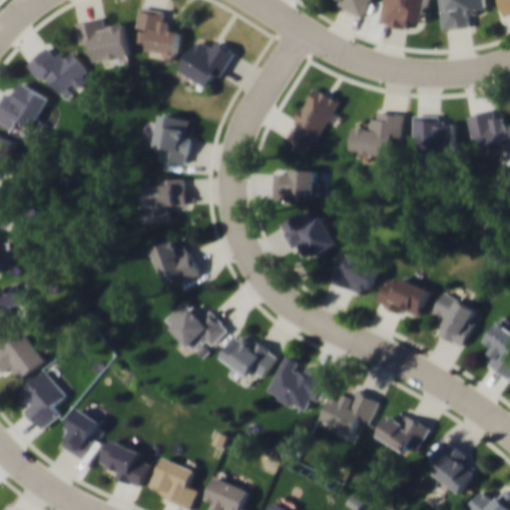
[(362,19),(370,0),(334,0),(332,5),(362,19)]
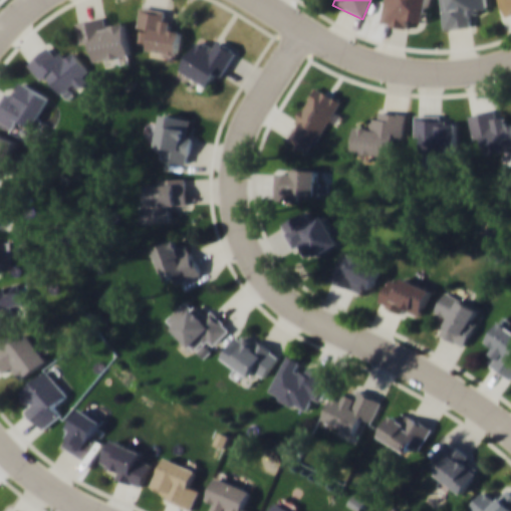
[(410,21),(425,23),(428,0),(382,0),(379,26),(408,31),(410,21)]
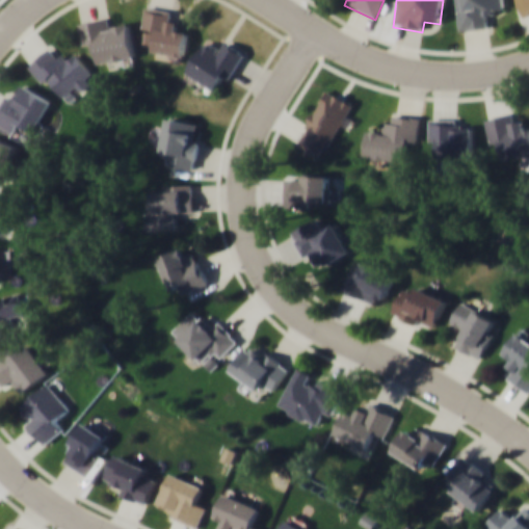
[(454,0),(456,32),(484,30),(483,16),(503,15),(501,0),(454,0)]
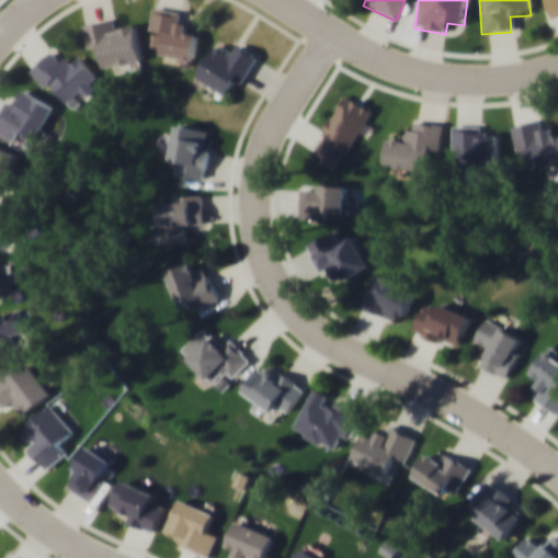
[(557,16),(557,0),(536,0),(546,22),(557,16)]
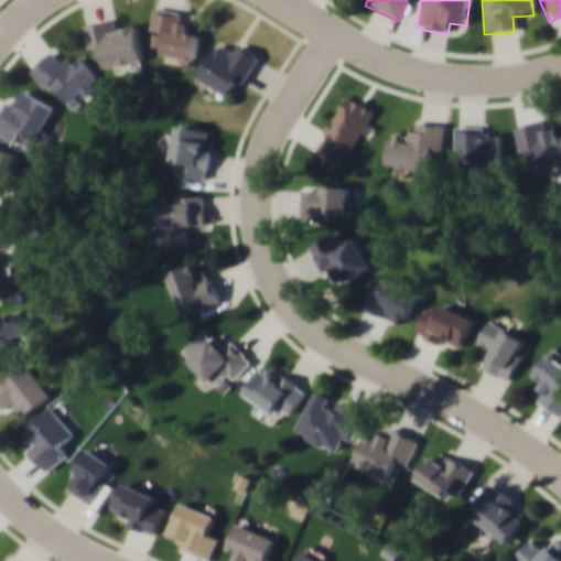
[(160,34),(157,58),(193,63),(196,35),(185,34),(186,24),(177,23),(179,13),(151,10),(148,32),(160,34)]
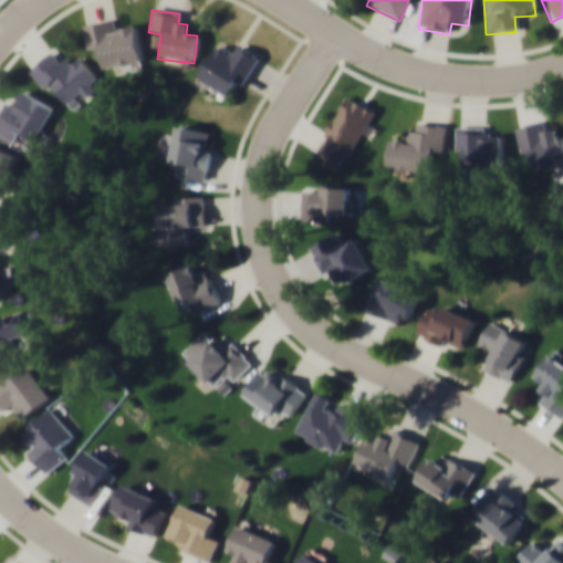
[(81,25),(84,50),(98,48),(102,70),(142,64),(136,29),(114,32),(112,21),(81,25)]
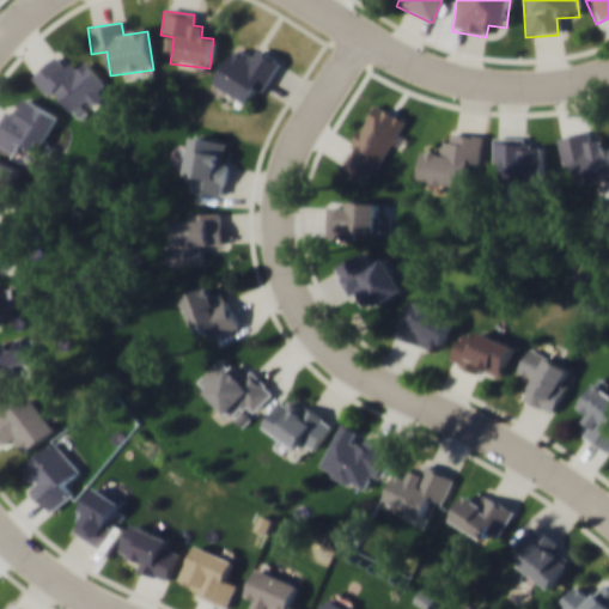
[(279,62),(257,52),(253,61),(231,49),(209,89),(251,111),(279,62)]
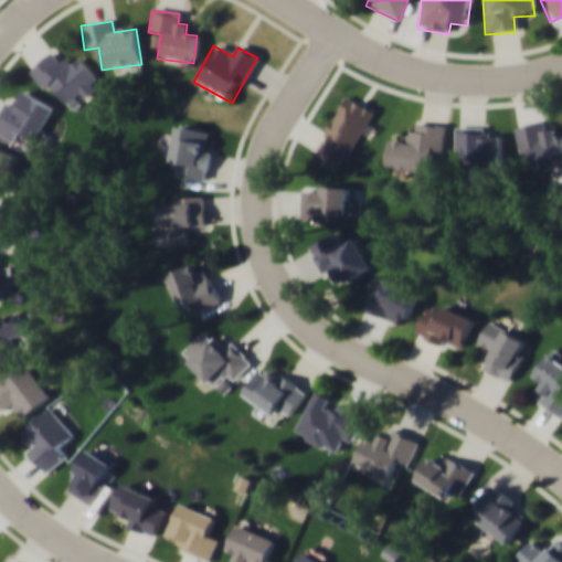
[(93,95),(86,85),(94,78),(80,59),(69,67),(55,50),(30,70),(64,116),(93,95)]
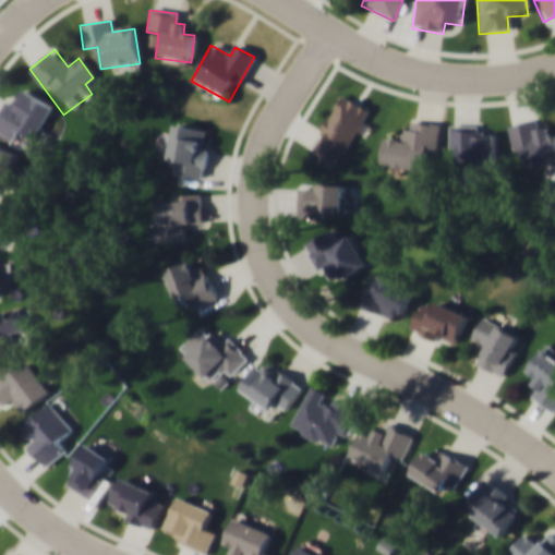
[(51,107),(22,92),(16,101),(7,97),(0,109),(0,140),(14,147),(20,137),(33,144),(51,107)]
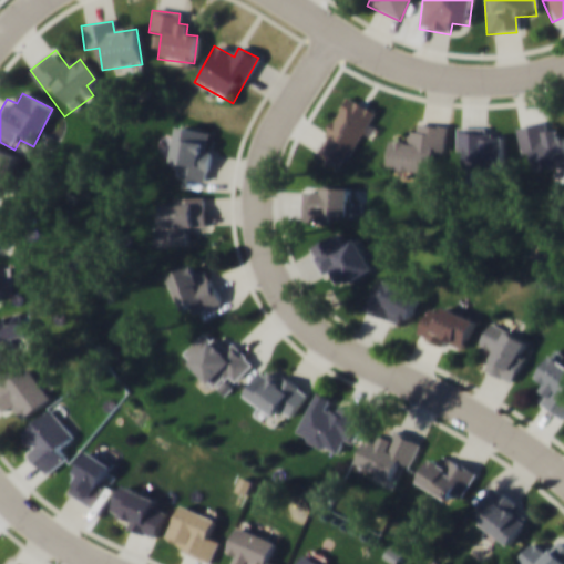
[(314,159),(344,173),(372,110),(342,96),(314,159)]
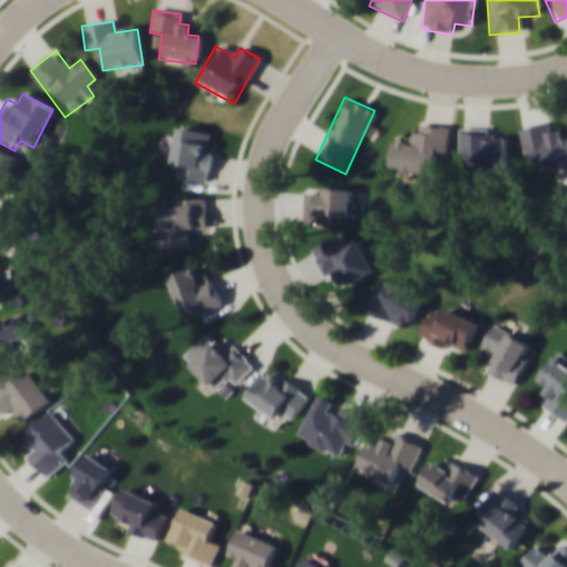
[(566,130),(550,134),(549,123),(518,128),(522,154),(535,152),(538,174),(566,169),(566,175),(566,130)]
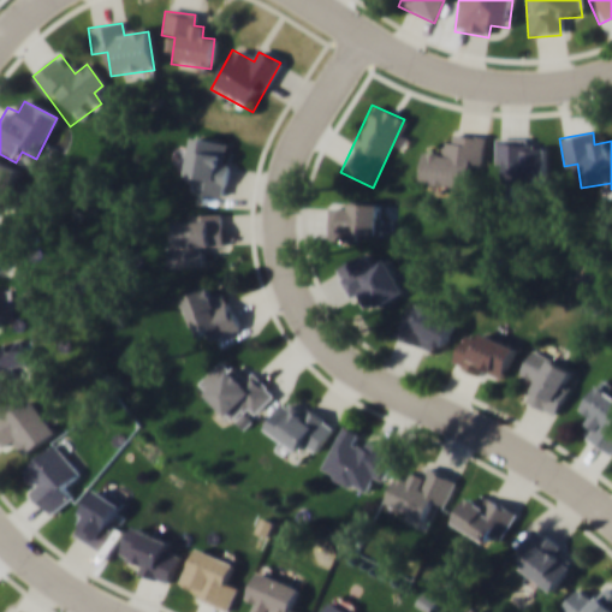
[(419,184),(464,189),(467,165),(480,166),(482,138),(450,135),(449,147),(435,144),(434,158),(421,156),(419,184)]
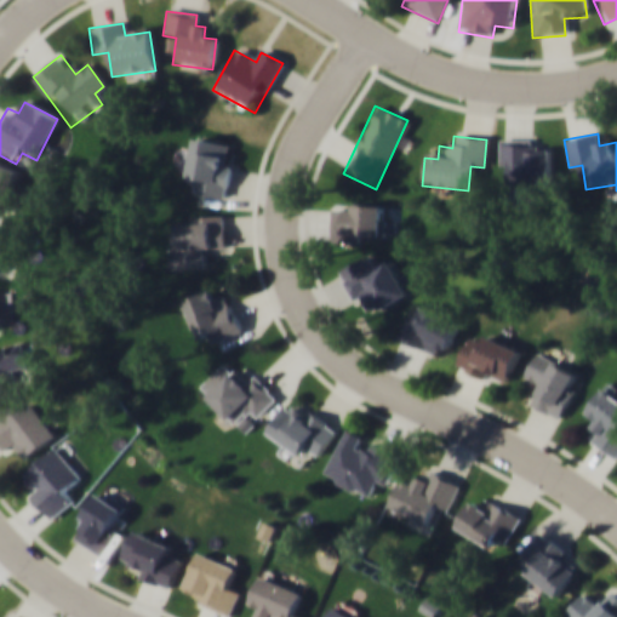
[(183,194),(224,201),(234,146),(193,140),(183,194)]
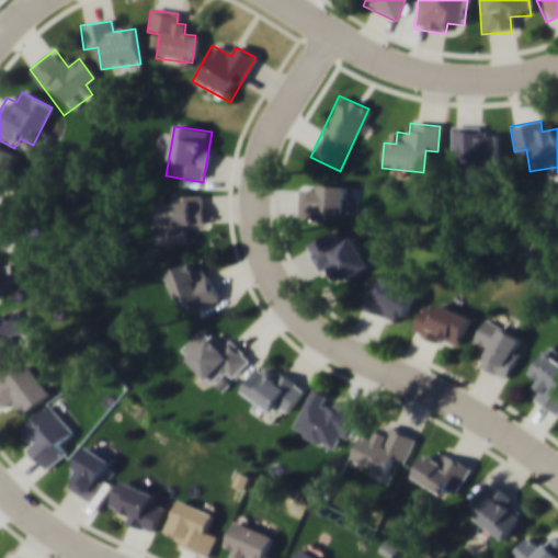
[(496,170),(497,139),(485,139),(485,127),(451,127),(451,156),(462,156),(460,169),(496,170)]
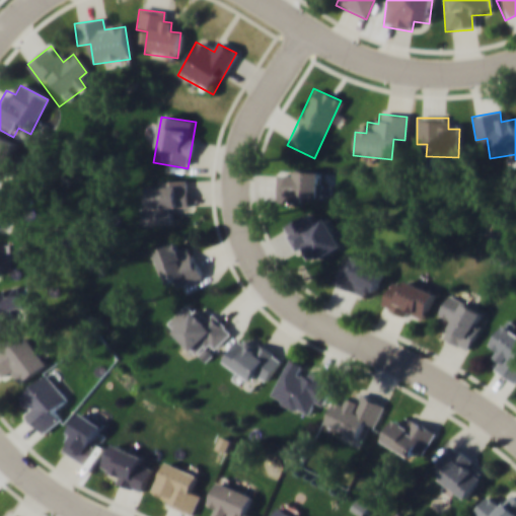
[(0,173),(3,175),(15,144),(0,138),(0,173)]
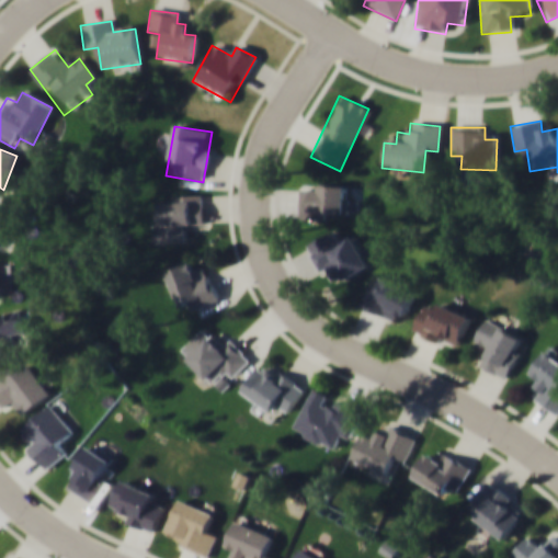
[(346,185),(305,185),(305,218),(346,218),(346,185)]
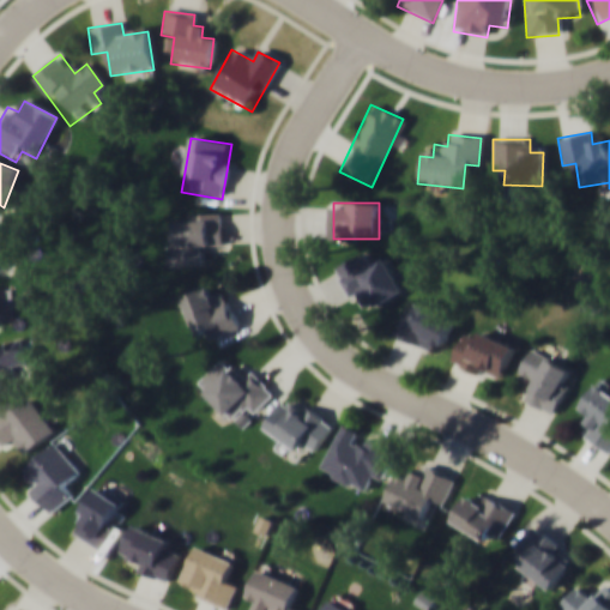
[(221,253),(221,215),(181,215),(181,228),(173,228),(174,269),(200,269),(200,253),(221,253)]
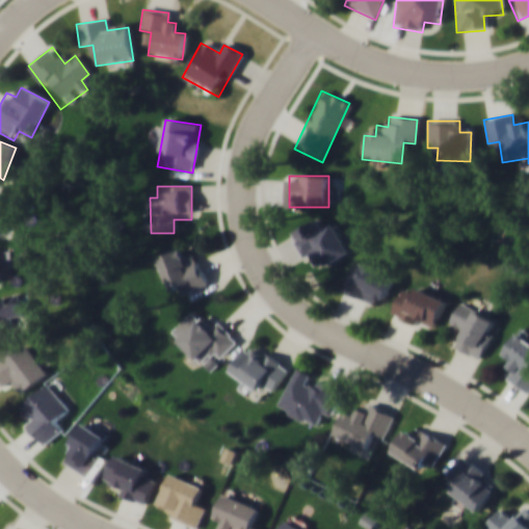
[(334,223),(321,230),(317,220),(295,230),(315,271),(349,256),(334,223)]
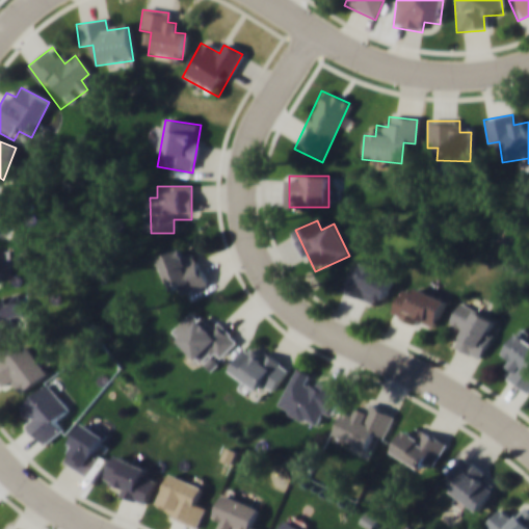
[(207,286),(193,255),(183,259),(180,249),(154,261),(167,290),(173,288),(177,298),(207,286)]
